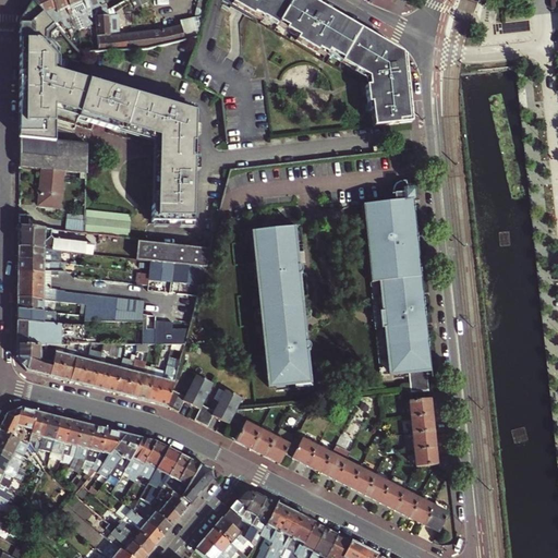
[(67,28),(63,29),(50,0),(32,0),(33,1),(63,37),(69,34),(67,28)]
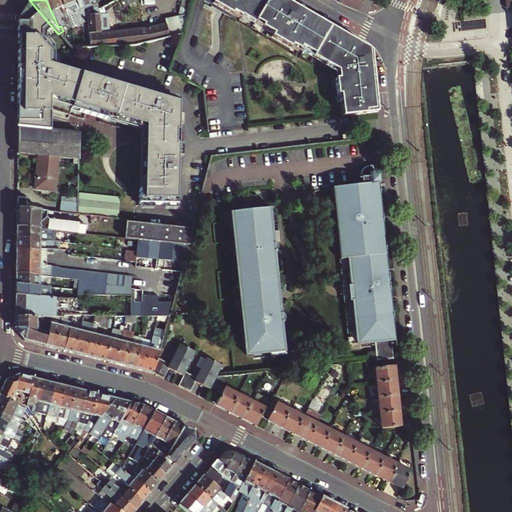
[(68,29),(72,28),(59,0),(46,0),(58,27),(61,26),(63,31),(63,33),(69,32),(68,29)]
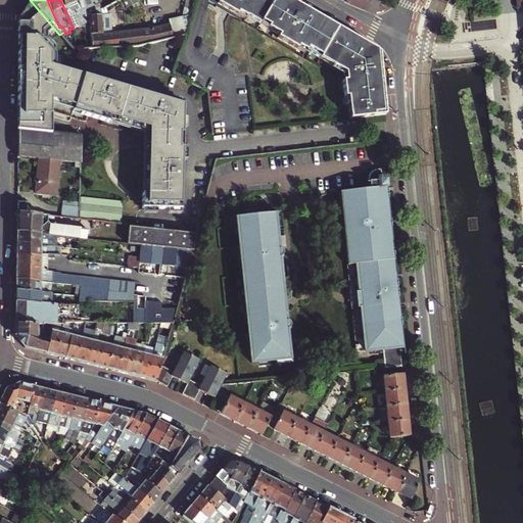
[(88,15),(86,10),(81,0),(60,0),(74,29),(74,30),(79,27),(83,35),(86,35),(84,25),(87,24),(84,18),(87,16),(88,15)]
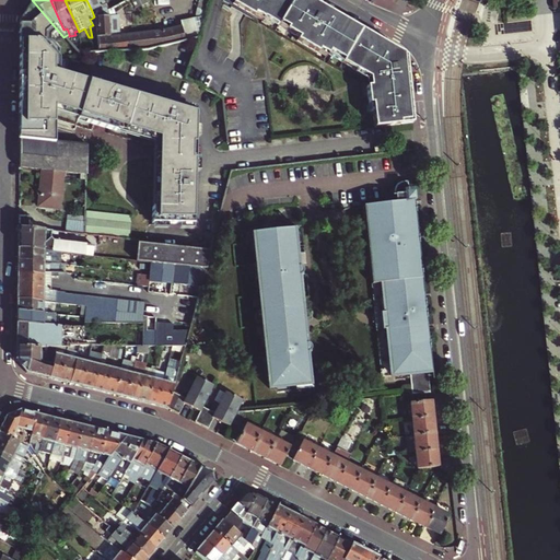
[(101,7),(106,4),(104,0),(86,0),(92,11),(101,7)]
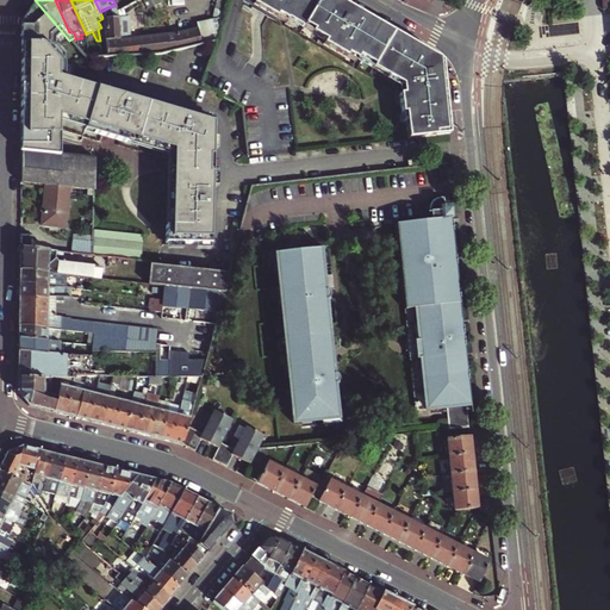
[(403,112),(406,139),(419,137),(449,134),(442,61),(337,0),(257,0),(256,4),(277,16),(280,14),(304,29),(306,25),(315,30),(312,33),(327,42),(324,45),(347,58),(349,55),(358,58),(360,55),(375,64),(374,68),(400,83),(402,92),(397,92),(399,112),(403,112)]
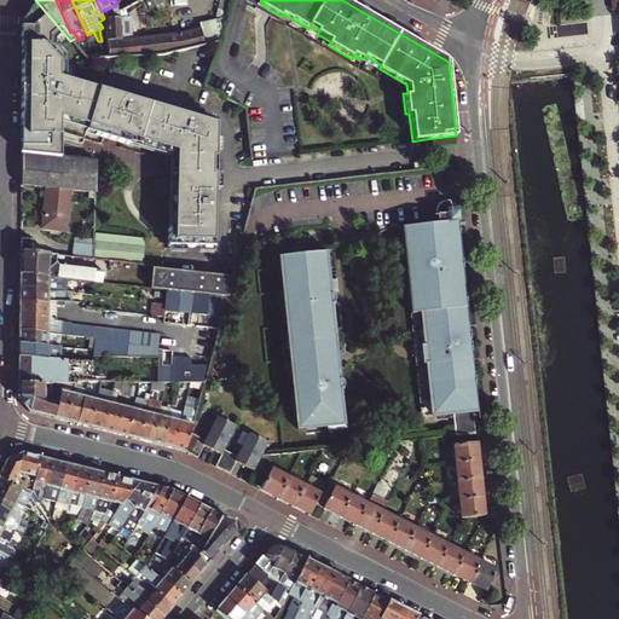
[(21,104),(21,156),(59,160),(59,114),(87,122),(86,128),(128,140),(129,136),(173,148),(173,226),(168,226),(168,244),(214,244),(217,172),(213,172),(213,155),(217,155),(218,121),(64,75),(64,61),(48,42),(48,33),(57,25),(36,1),(22,22),(21,104)]
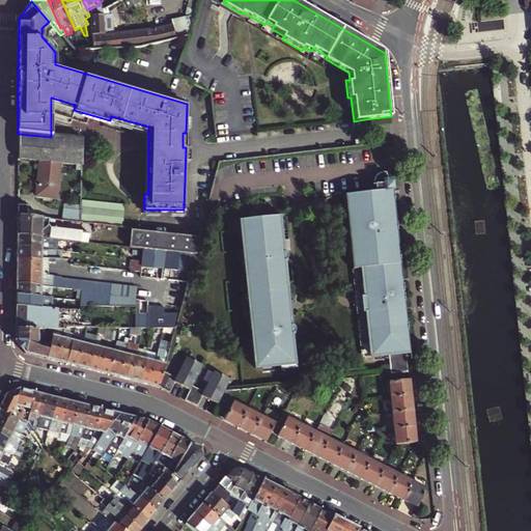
[(139,48),(174,39),(172,25),(137,34),(121,34),(105,35),(104,16),(103,11),(103,10),(98,10),(99,16),(91,17),(94,50),(139,48)]
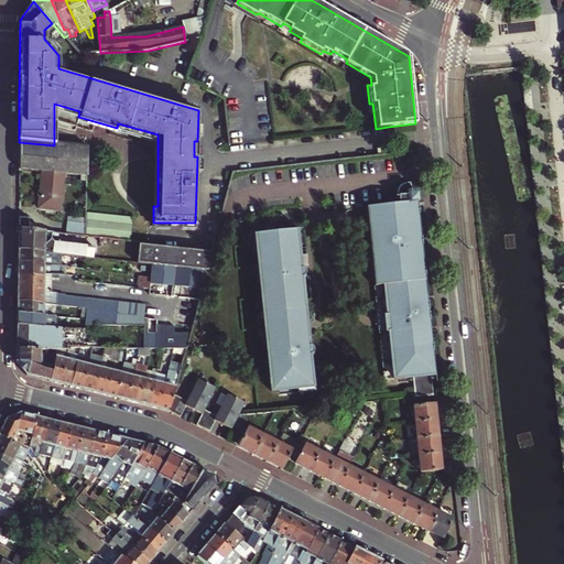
[(203,30),(204,25),(206,17),(190,19),(194,40),(201,39),(203,30)]
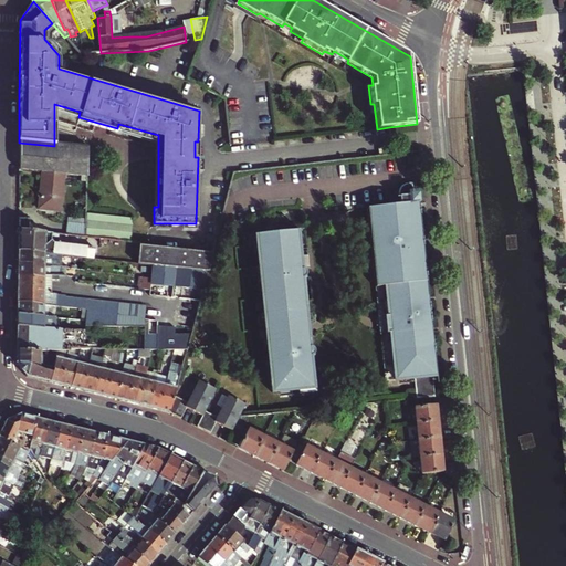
[(186,42),(195,40),(190,19),(181,20),(184,27),(186,42)]
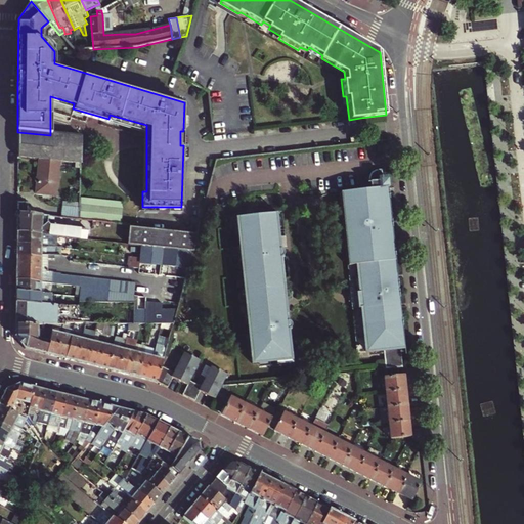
[(80,163),(80,153),(81,137),(77,137),(17,132),(17,157),(39,159),(58,161),(80,163)]
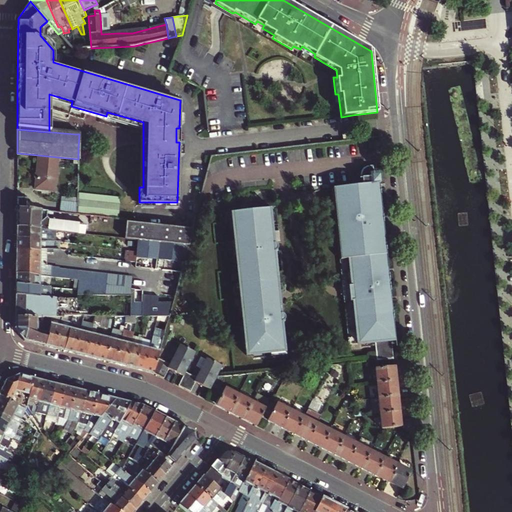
[(35,189),(54,191),(57,157),(38,155),(35,189)]
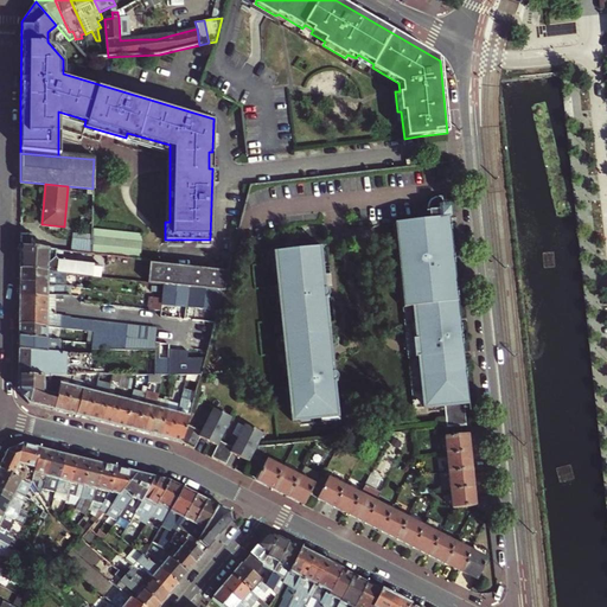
[(464,404),(459,365),(451,289),(442,205),(441,198),(438,198),(435,198),(433,199),(430,199),(429,200),(428,202),(427,204),(427,205),(427,208),(427,210),(427,216),(428,221),(423,221),(393,224),(403,327),(413,409),(422,408),(443,407),(445,409),(446,428),(466,426),(464,409),(464,404)]
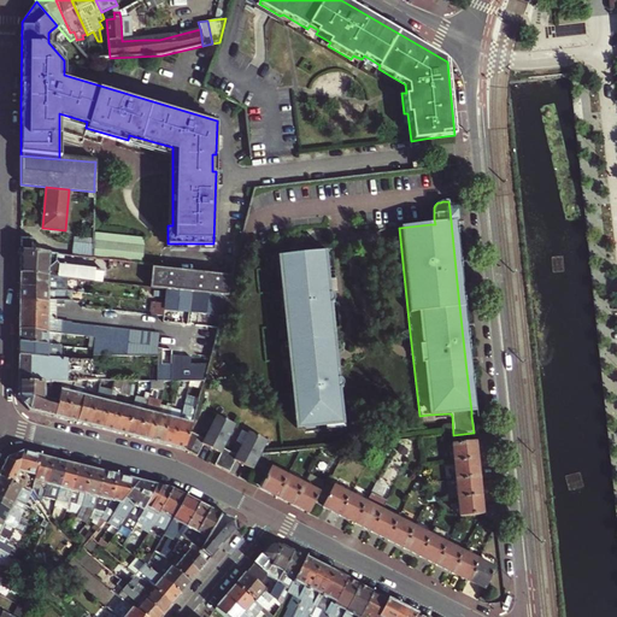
[(475,410),(465,316),(454,218),(457,217),(456,209),(450,209),(458,294),(466,371),(471,411),(475,410)]
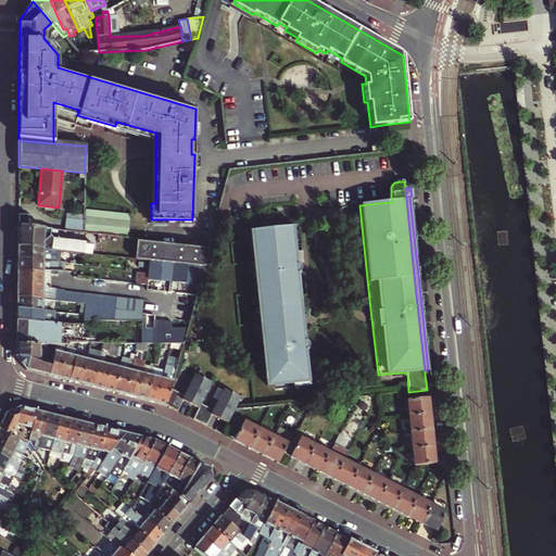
[(17,226),(28,227),(28,215),(17,215),(17,226)]
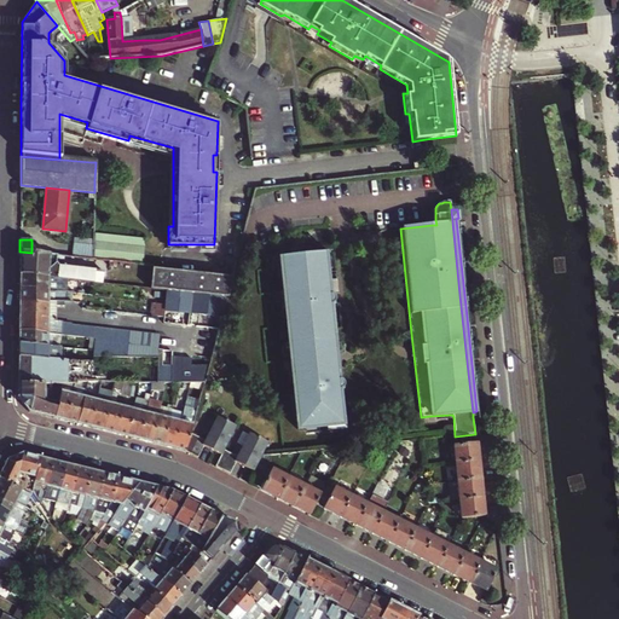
[(73,256),(92,259),(93,246),(74,243),(73,256)]
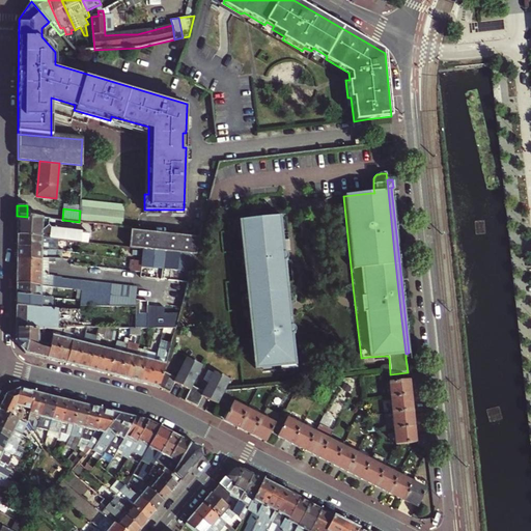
[(88,232),(56,229),(54,227),(58,223),(58,220),(27,217),(17,216),(17,235),(56,240),(87,243),(88,232)]
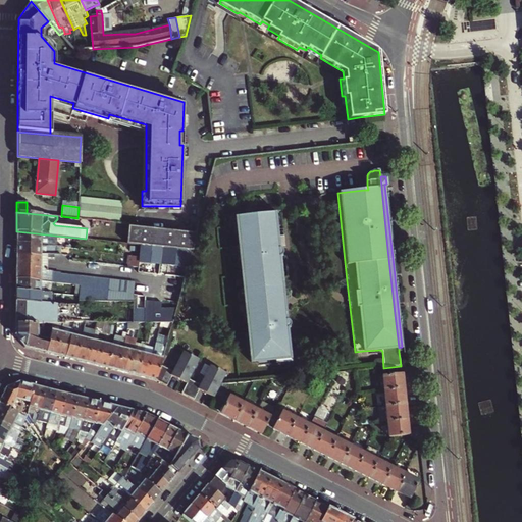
[(277,259),(281,258),(280,250),(285,249),(284,242),(280,243),(279,238),(277,238),(275,238),(274,230),(276,230),(275,214),(232,219),(233,228),(235,236),(237,235),(238,247),(236,247),(236,248),(237,257),(238,263),(240,263),(242,279),(243,288),(243,292),(244,303),(244,305),(242,305),(242,306),(243,314),(244,321),(246,320),(248,332),(249,350),(251,364),(288,360),(284,330),(290,329),(289,322),(288,312),(282,313),(281,302),(278,273),(277,265),(277,259)]
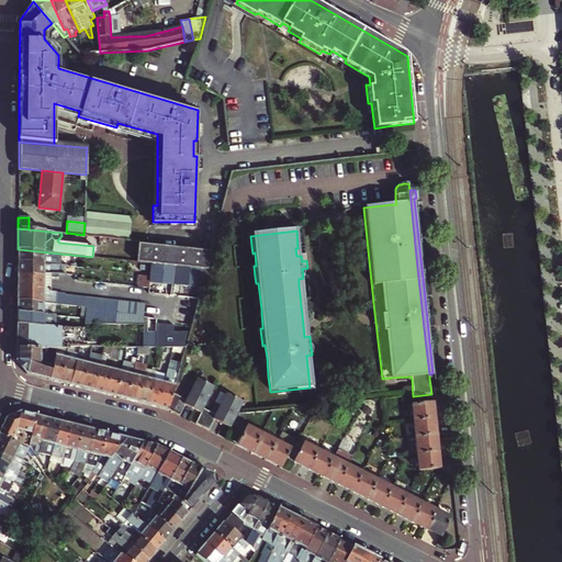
[(152,263),(206,269),(211,251),(138,244),(137,261),(152,263)]
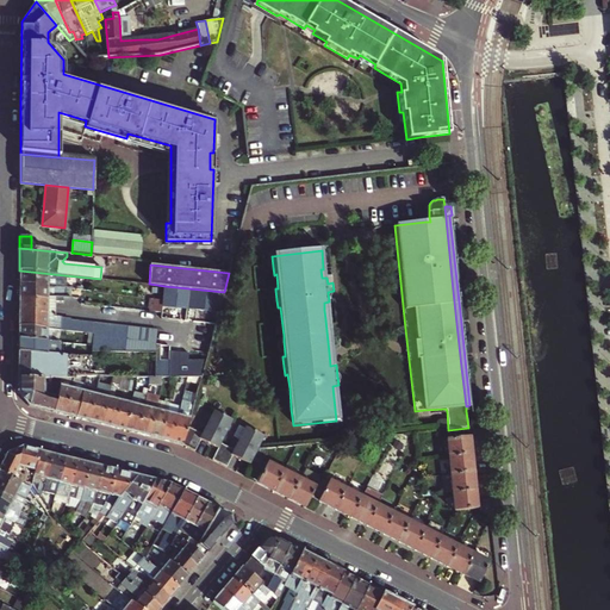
[(49,287),(64,287),(64,275),(19,271),(19,285),(49,287)]
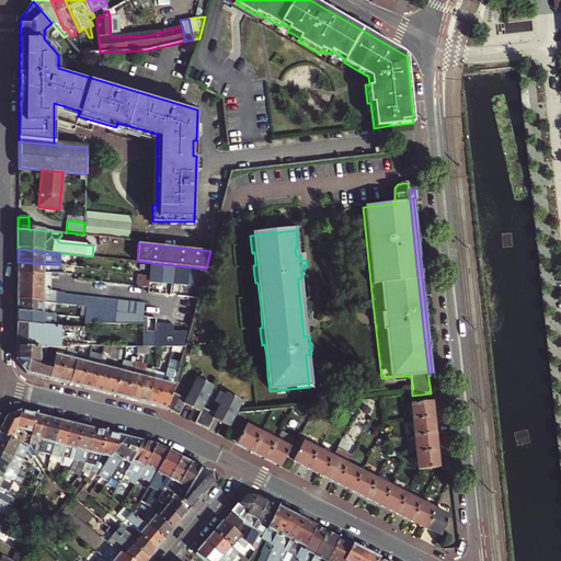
[(50,274),(59,274),(59,266),(59,264),(45,264),(18,262),(18,274),(44,277),(44,274),(50,274)]
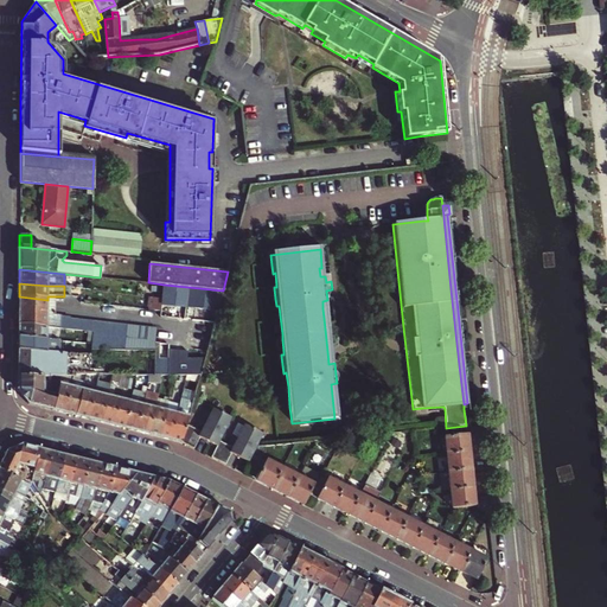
[(204,321),(215,323),(223,291),(164,285),(163,298),(160,312),(160,317),(204,321)]
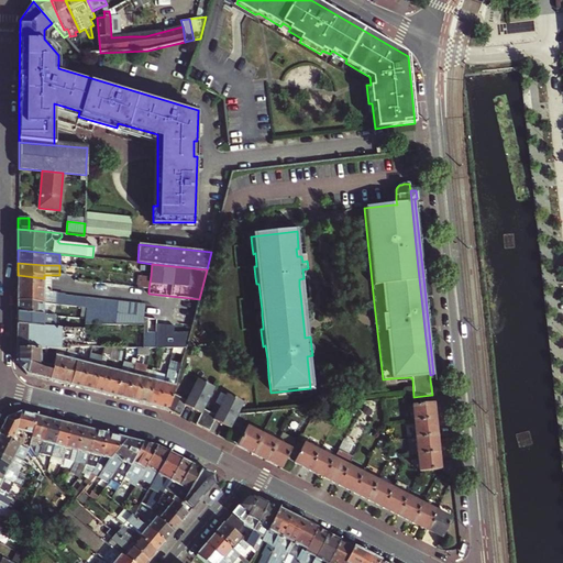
[(18,289),(51,291),(51,278),(51,275),(44,275),(44,278),(18,275),(18,289)]
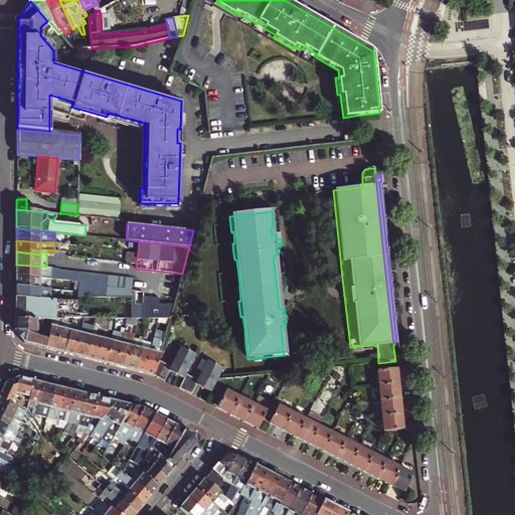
[(126,264),(136,265),(138,252),(127,251),(126,264)]
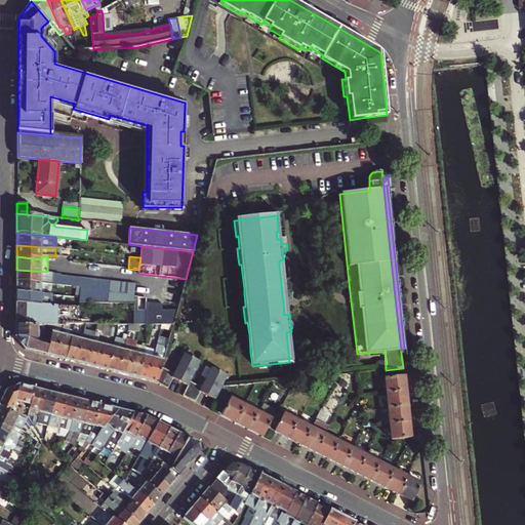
[(132,305),(135,284),(61,276),(61,275),(53,274),(53,273),(47,272),(16,270),(15,283),(51,285),(81,287),(80,297),(79,304),(132,305)]
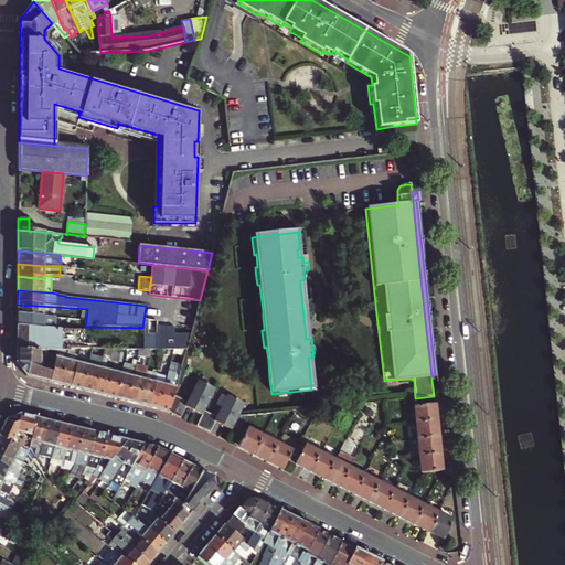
[(182,328),(193,328),(196,316),(199,305),(200,300),(190,299),(182,328)]
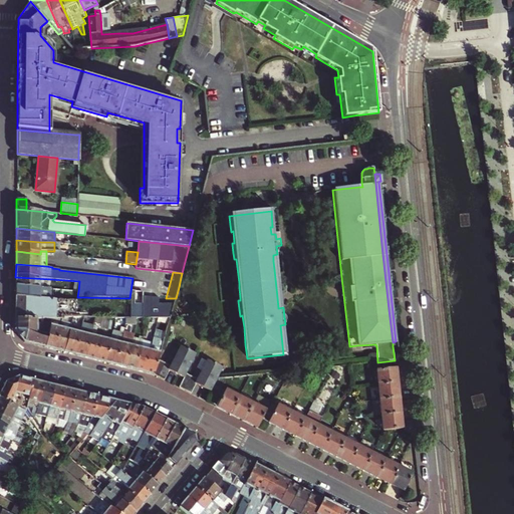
[(39,287),(47,288),(47,282),(50,282),(50,279),(15,277),(15,285),(39,287)]
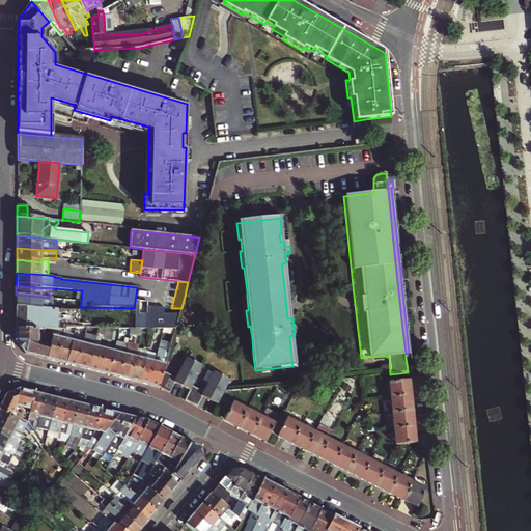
[(16,306),(40,309),(40,297),(16,295),(16,306)]
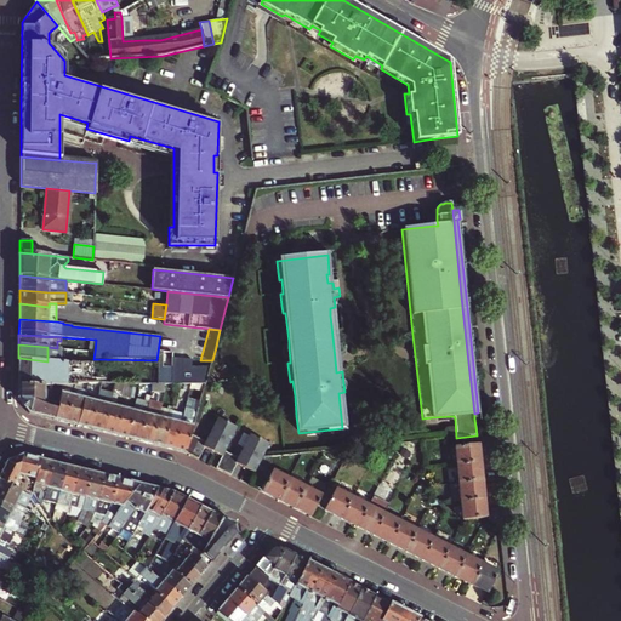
[(87,383),(92,383),(93,364),(47,362),(18,358),(18,385),(44,386),(51,385),(53,385),(62,385),(68,385),(74,385),(75,383),(87,383)]
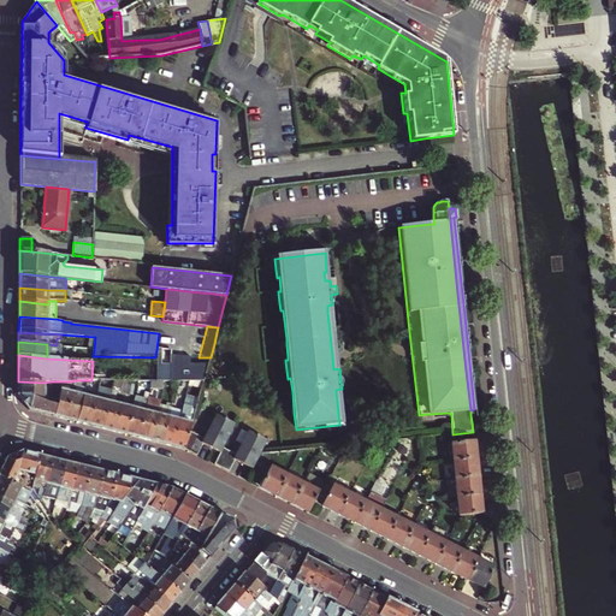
[(203,381),(205,378),(211,357),(199,357),(197,366),(167,366),(167,357),(158,357),(157,381),(164,381),(176,381),(189,381),(203,381)]
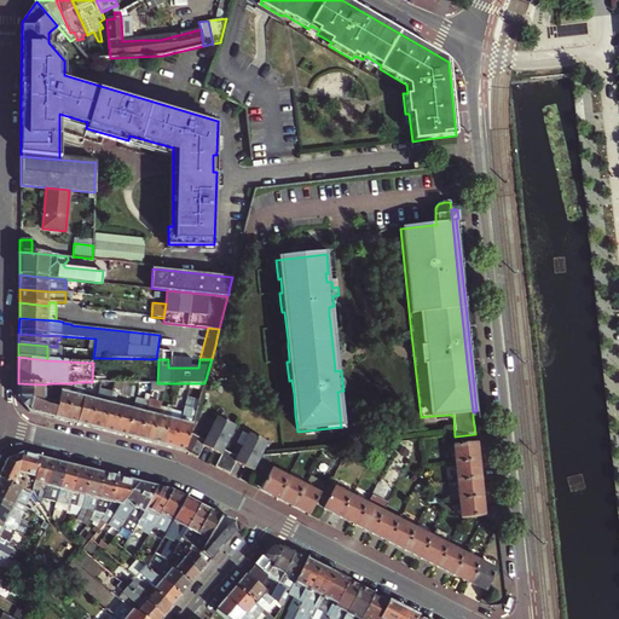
[(86,389),(99,393),(100,382),(92,382),(87,382),(86,389)]
